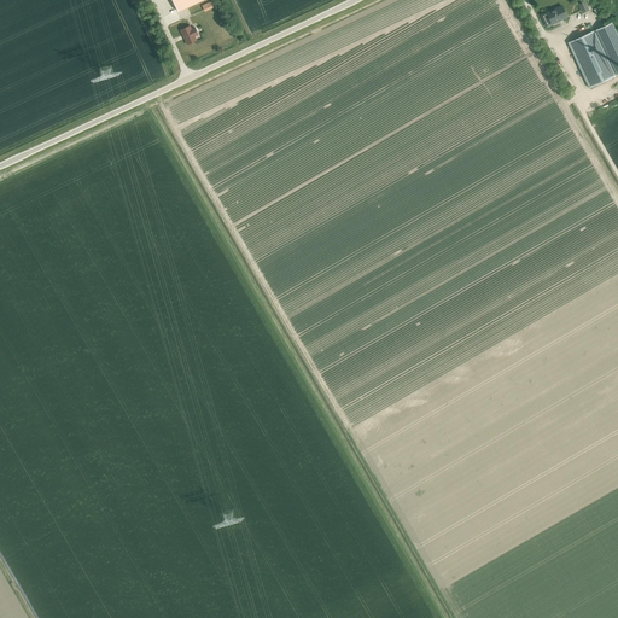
[(173,0),(179,12),(203,0),(173,0)]
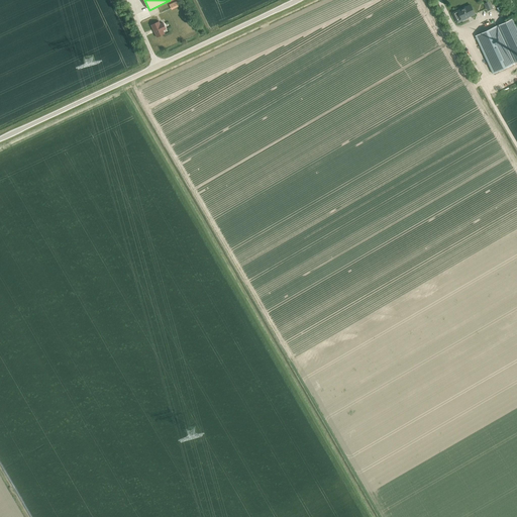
[(170,9),(178,5),(175,0),(167,4),(170,9)]
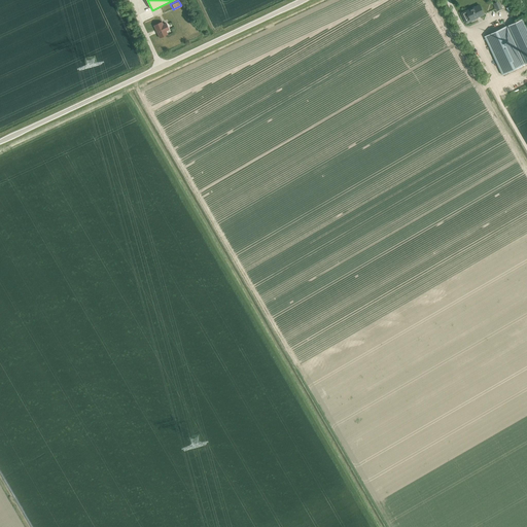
[(499,0),(498,0),(493,2),(495,9),(502,7),(499,0)]
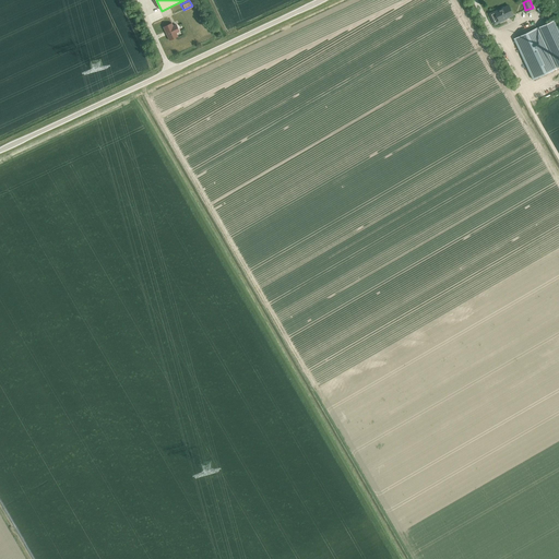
[(495,12),(499,21),(506,18),(507,19),(513,15),(508,6),(495,12)]
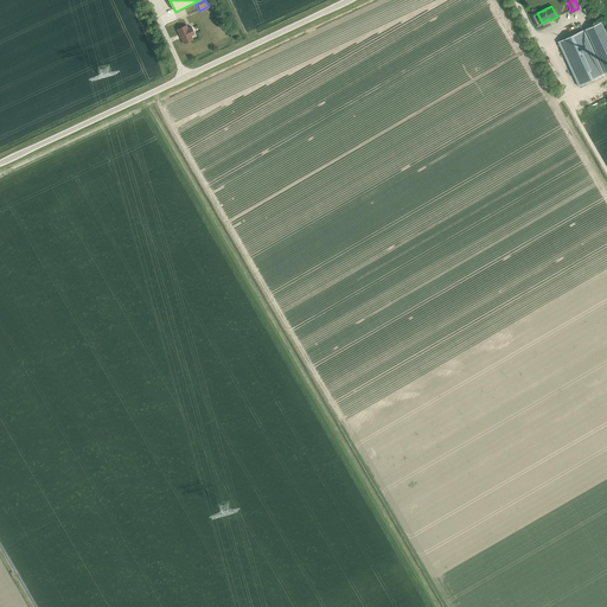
[(585,30),(606,74),(606,72),(606,34),(601,23),(585,30)]
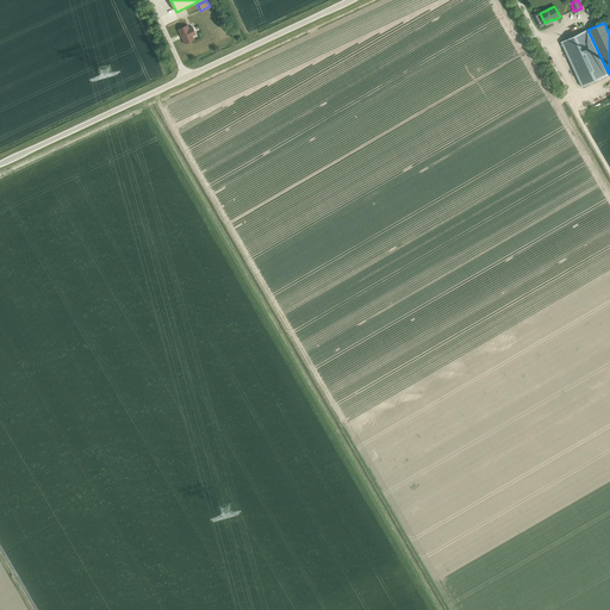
[(185,44),(194,39),(192,36),(195,35),(192,27),(188,29),(187,26),(187,25),(178,30),(179,30),(185,44)]
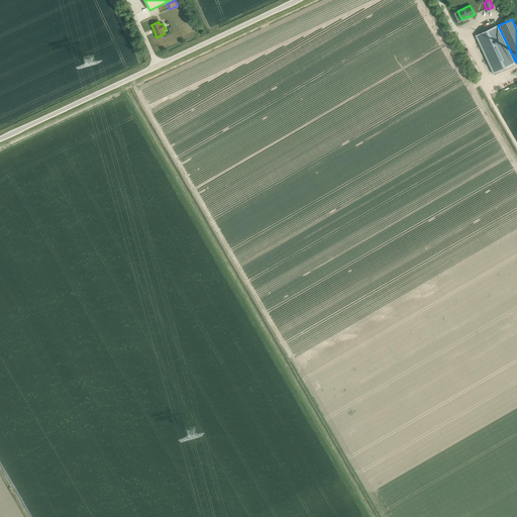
[(515,64),(497,26),(476,36),(493,74),(515,64)]
